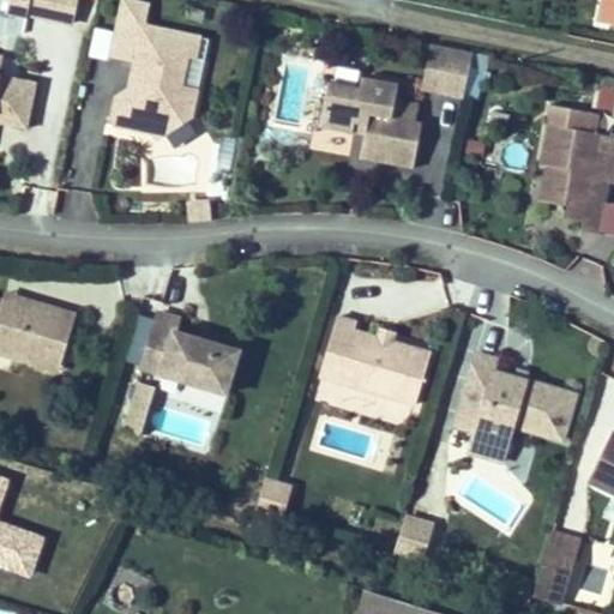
[(6,0),(5,11),(24,13),(24,11),(64,17),(70,19),(72,0),(6,0)]
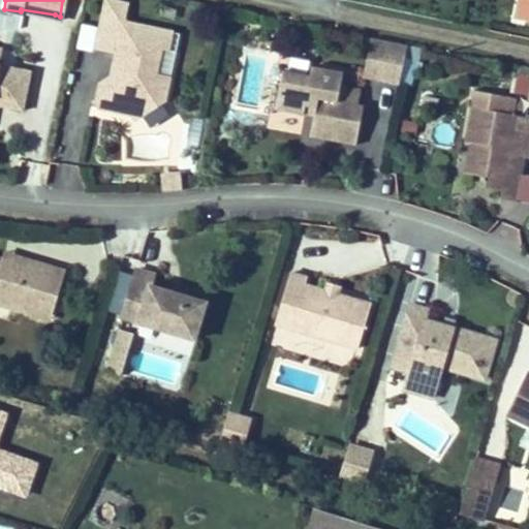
[(99,103),(104,110),(121,132),(139,120),(168,98),(174,73),(159,71),(163,47),(170,49),(174,30),(125,22),(128,4),(106,0),(104,0),(97,51),(119,54),(114,80),(102,88),(99,103)]
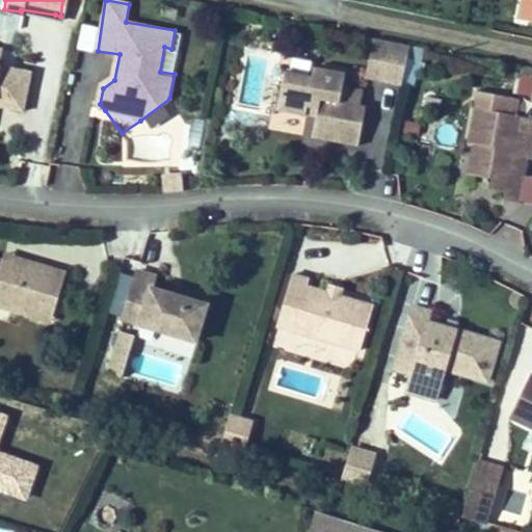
[(531,0),(524,0),(521,19),(531,20),(531,0)]
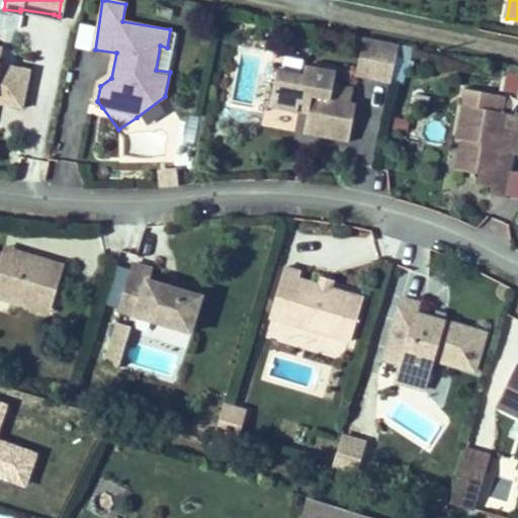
[(378,39),(365,36),(358,76),(371,78),(378,39)]
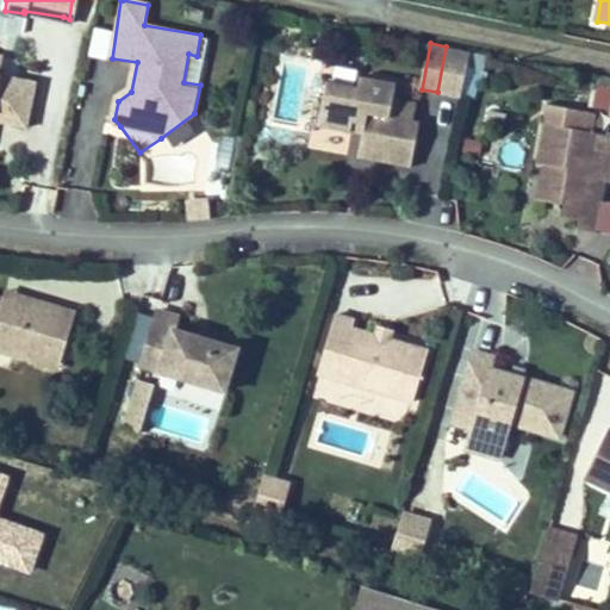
[(462,97),(472,51),(446,47),(437,92),(462,97)]
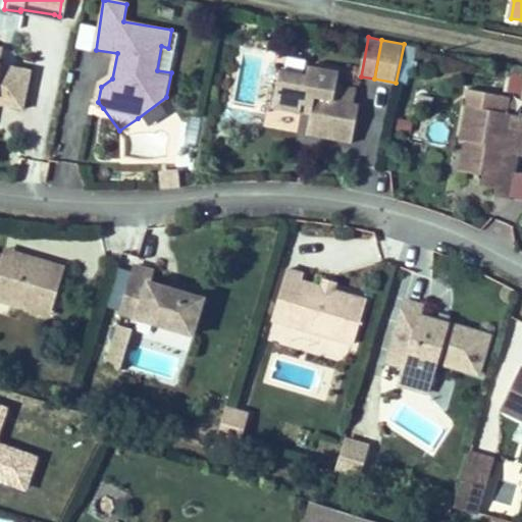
[(0,46),(0,107),(1,103),(10,105),(28,108),(35,68),(2,63),(5,48),(0,46)]
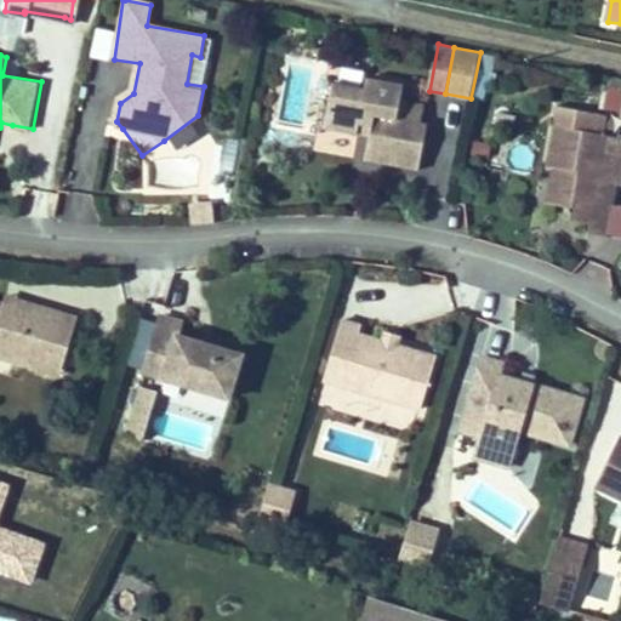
[(420,169),(429,123),(422,123),(426,104),(403,100),(406,84),(369,77),(366,87),(335,81),(326,126),(359,132),(362,123),(372,125),(371,135),(366,159),(420,169)]
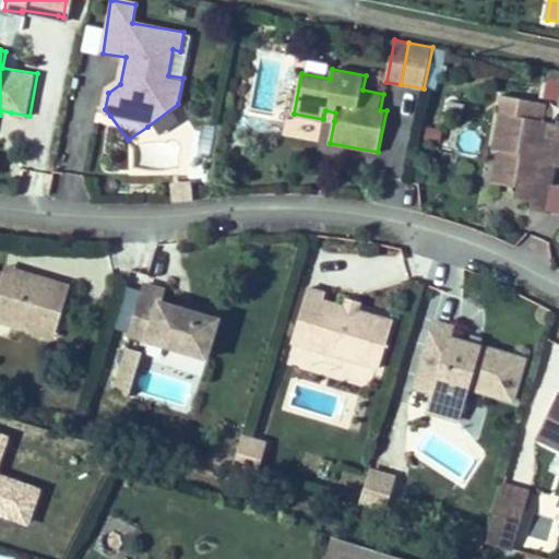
[(500,137),(499,144),(492,178),(533,187),(531,195),(542,198),(539,207),(558,211),(558,188),(551,187),(557,163),(558,163),(558,125),(548,122),(551,107),(503,97),(496,135),(500,137)]
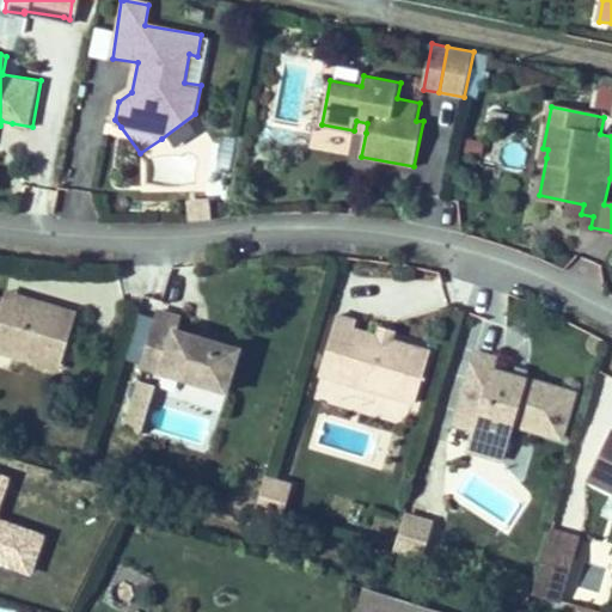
[(367,123),(356,121),(354,130),(366,133),(367,123)]
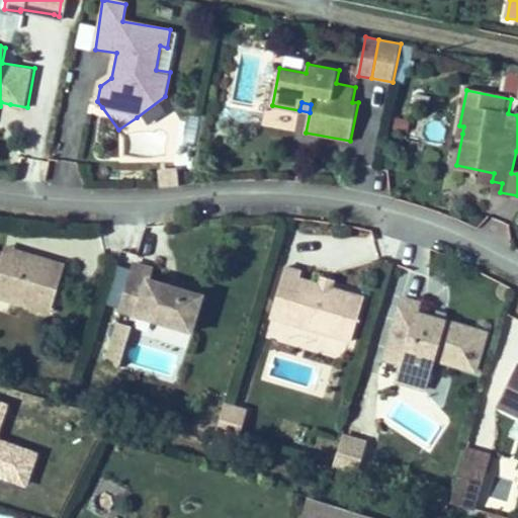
[(162,179),(177,177),(175,162),(156,165),(158,179),(162,179)]
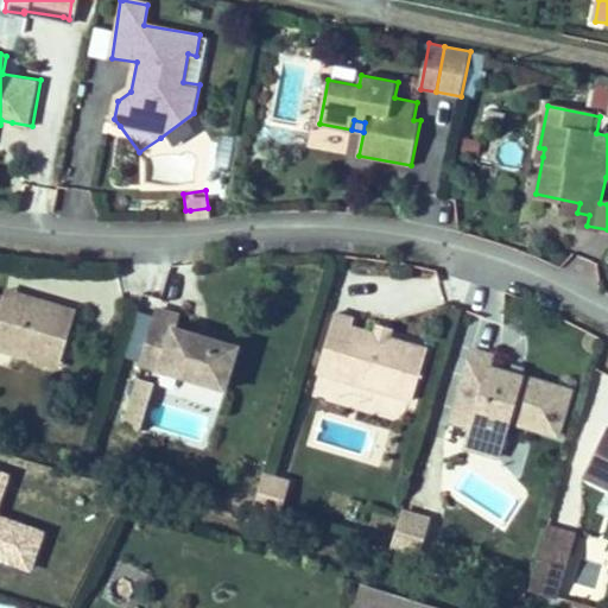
[(0,299),(29,308),(31,301),(1,292),(0,298),(0,299)]
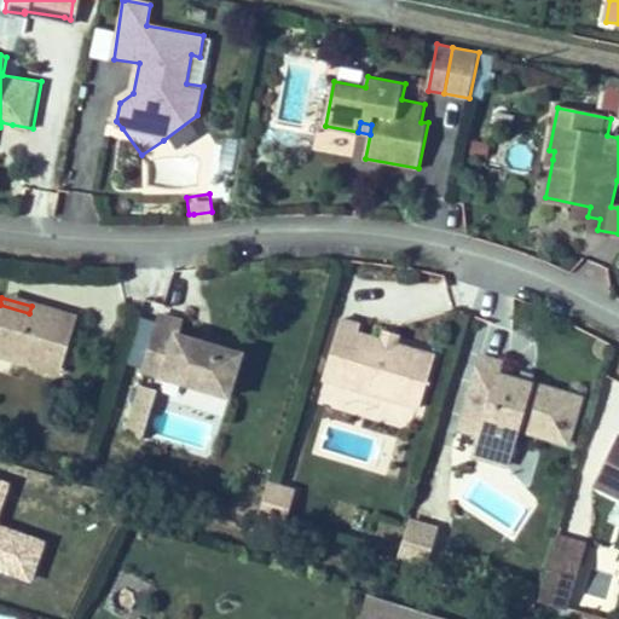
[(0,305),(0,358),(36,368),(42,350),(64,356),(75,317),(32,306),(29,313),(0,305)]
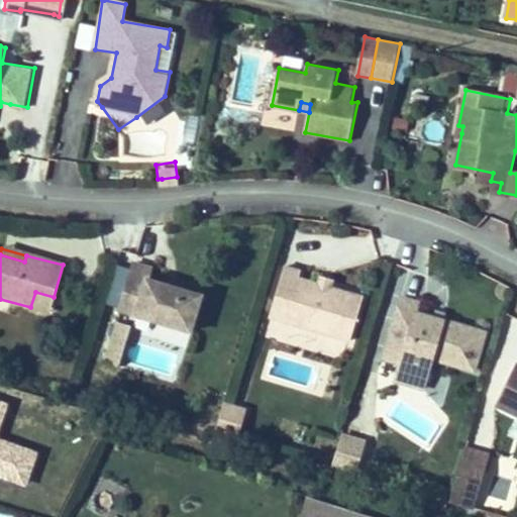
[(193,332),(203,296),(148,281),(151,270),(133,265),(121,313),(137,317),(193,332)]
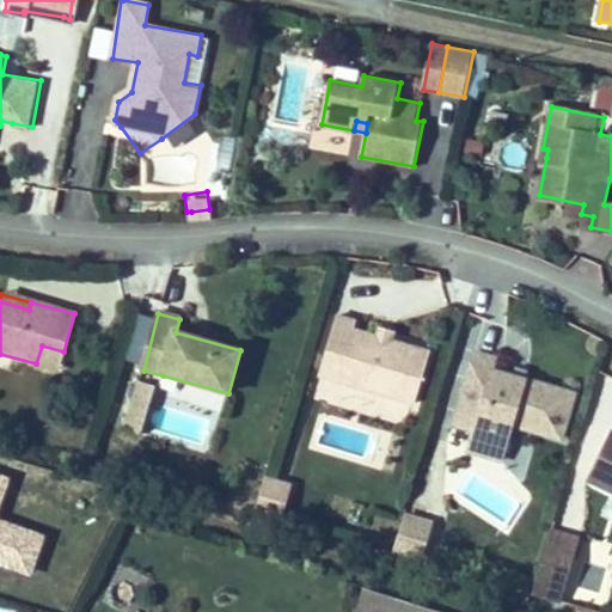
[(360,331),(362,324),(340,318),(326,368),(323,377),(342,383),(421,404),(435,353),(397,342),(398,335),(380,330),(378,336),(360,331)]
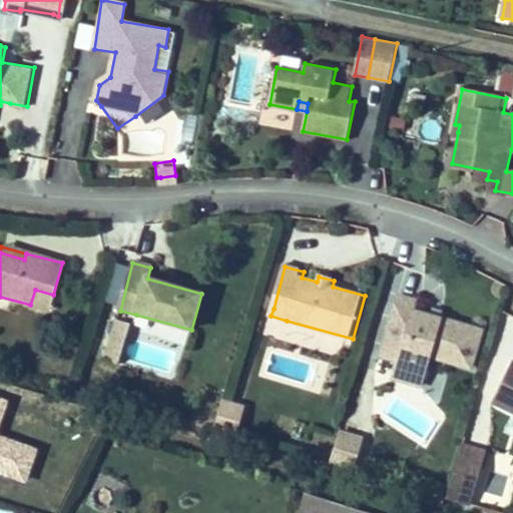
[(35,290),(30,305),(49,310),(53,295),(35,290)]
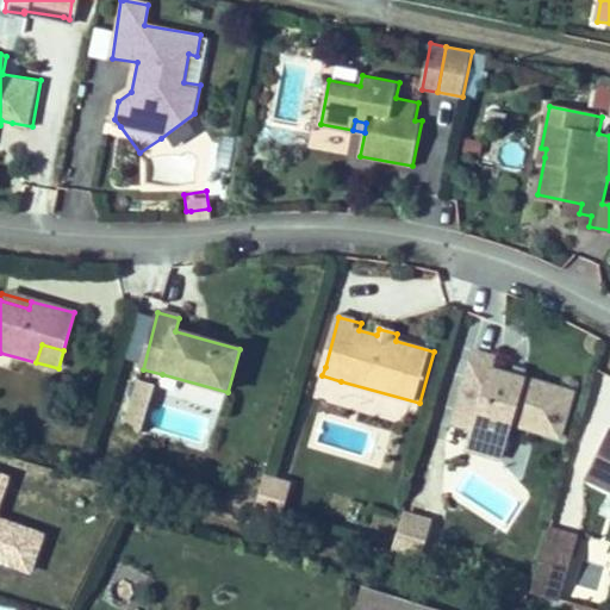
[(514,368),(511,375),(492,369),(496,358),(477,353),(473,352),(452,423),(472,429),(467,450),(499,460),(505,439),(510,423),(559,437),(572,392),(523,378),(526,372),(514,368)]
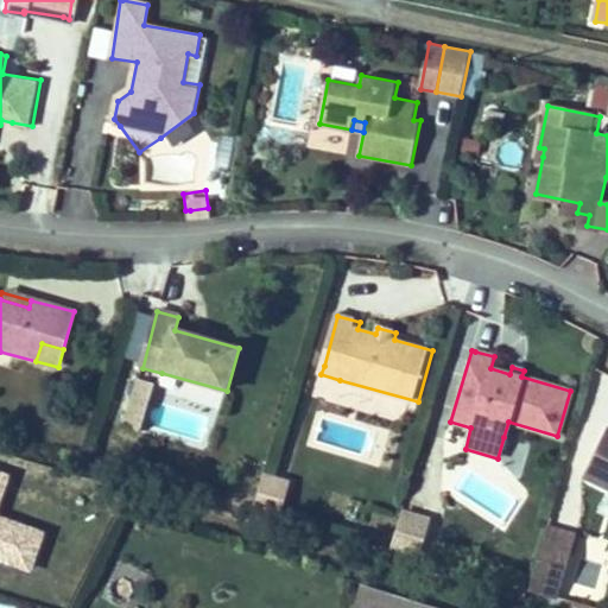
[(157,386),(138,381),(125,425),(144,430),(157,386)]
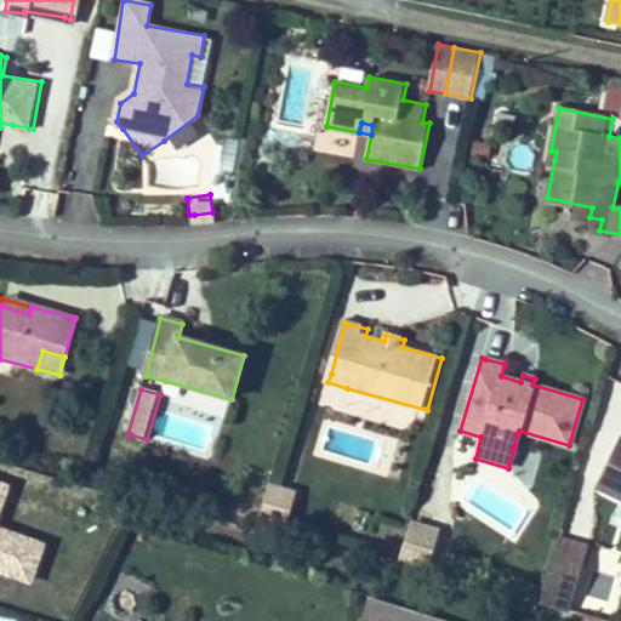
[(620,443),(600,485),(620,495),(620,443)]
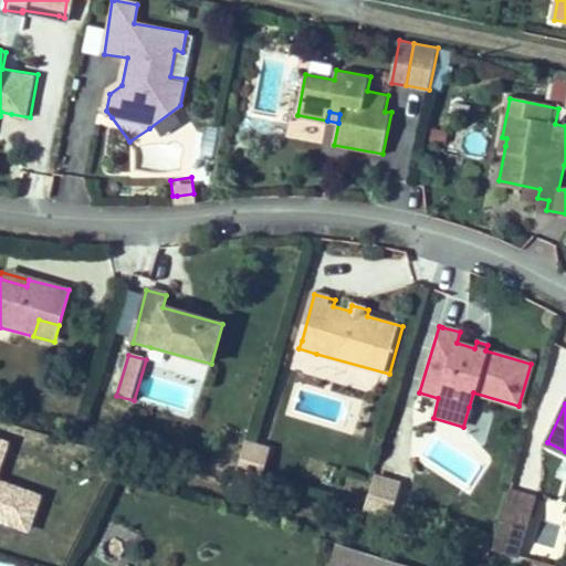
[(268,449),(244,442),(241,457),(263,463),(268,449)]
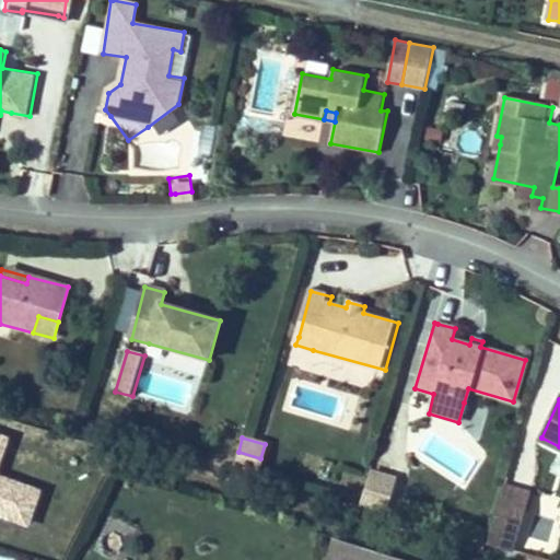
[(0,478),(0,468),(8,443),(0,440),(0,509),(30,517),(38,490),(0,478)]
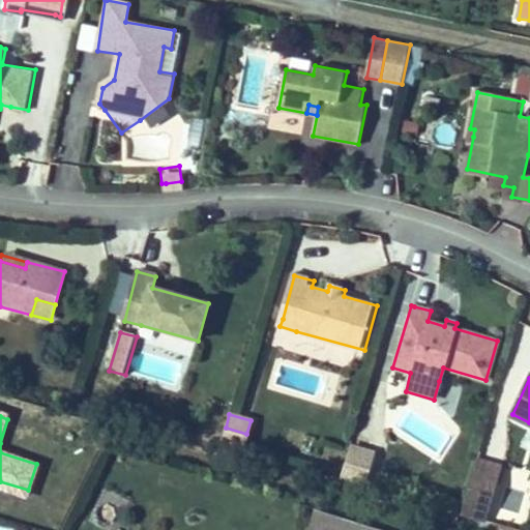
[(246,434),(226,428),(222,442),(242,448),(246,434)]
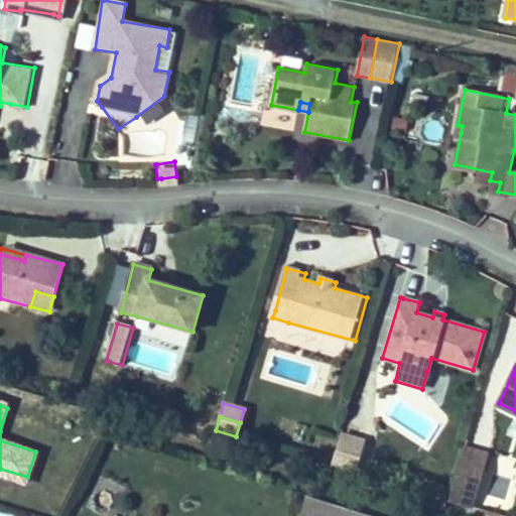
[(347,433),(339,462),(358,468),(366,439),(347,433)]
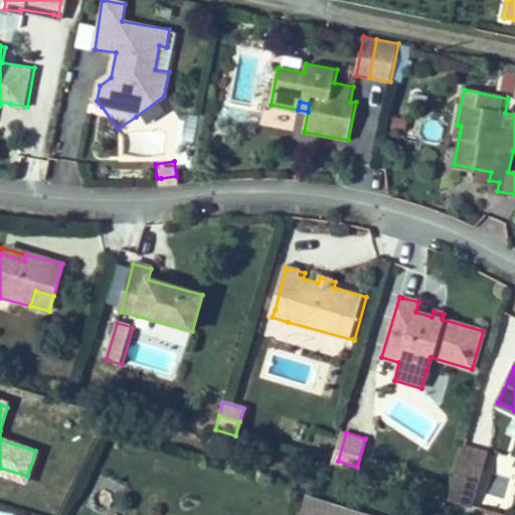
[(486,453),(462,446),(456,467),(480,474),(486,453)]
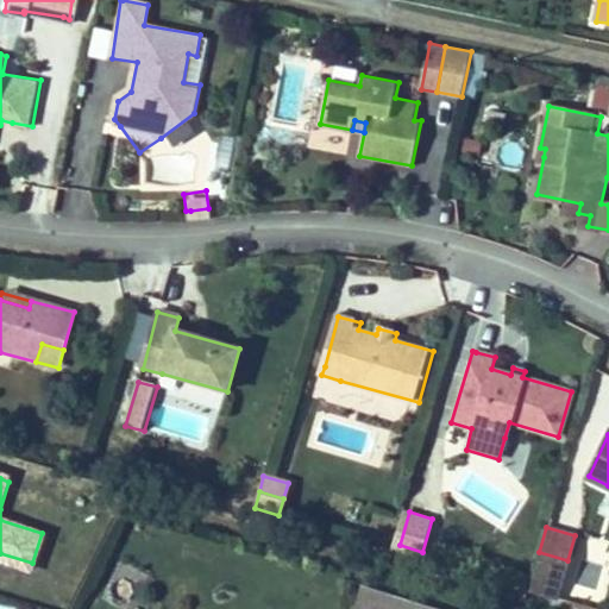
[(567,560),(539,552),(528,589),(557,597),(567,560)]
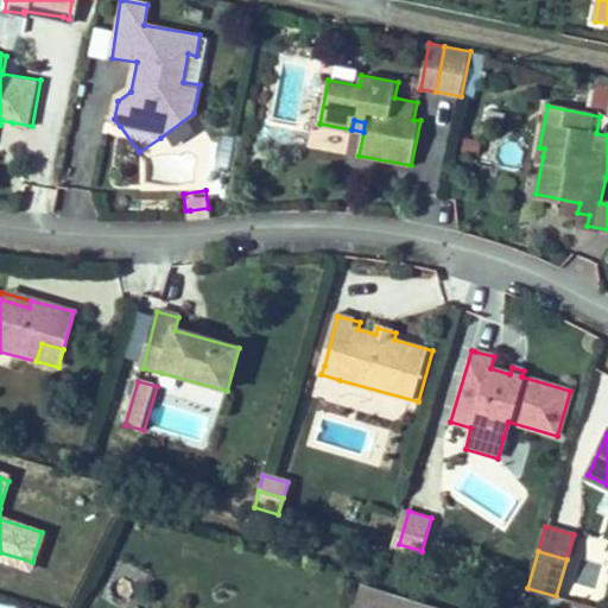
[(406,607),(355,591),(350,607),(406,607)]
